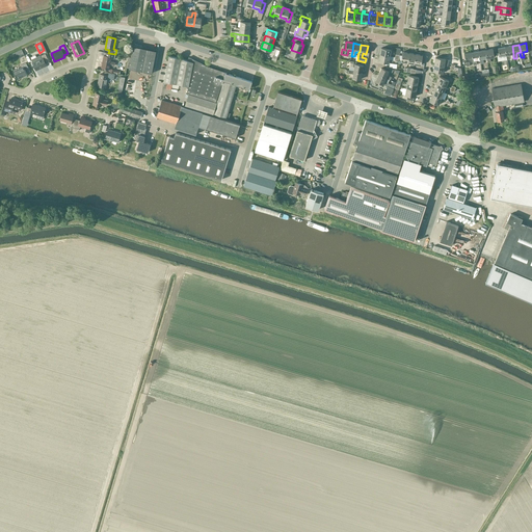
[(512,46),(505,47),(506,55),(507,59),(510,59),(509,54),(513,54),(512,46)]
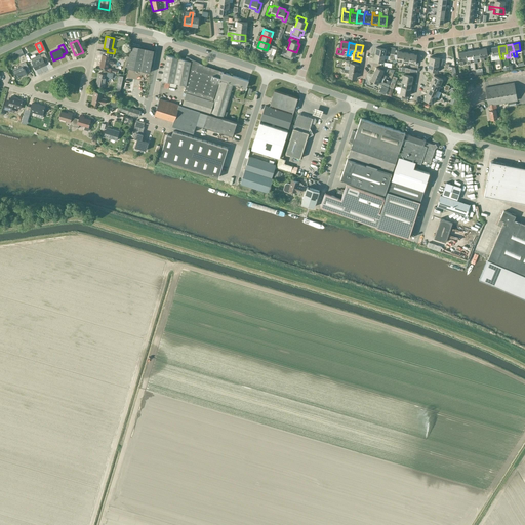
[(131,46),(127,68),(150,73),(154,50),(131,46)]
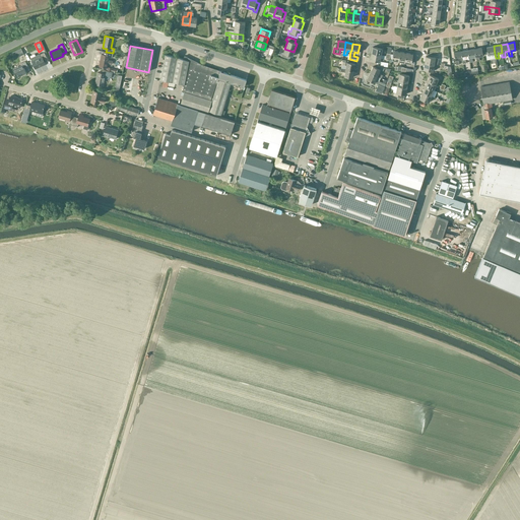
[(495,54),(494,46),(486,47),(489,59),(492,59),(491,54),(495,54)]
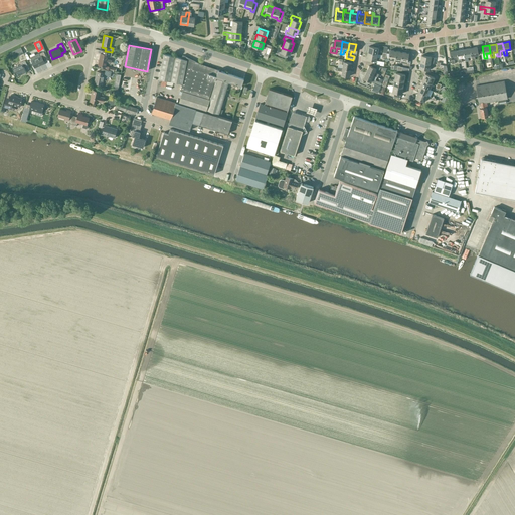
[(369,46),(368,52),(377,54),(378,48),(369,46)]
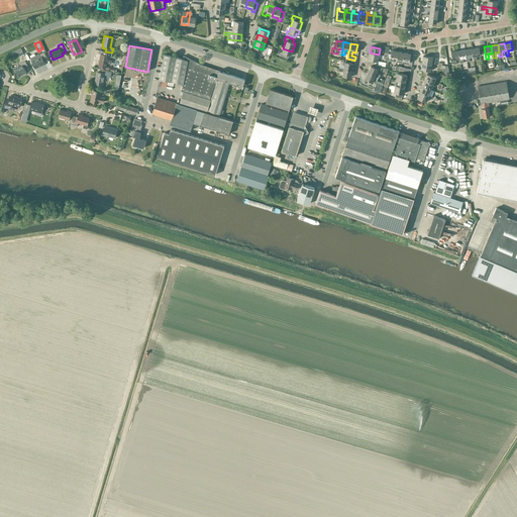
[(479,47),(472,48),(473,57),(474,61),(477,61),(476,56),(480,56),(479,47)]
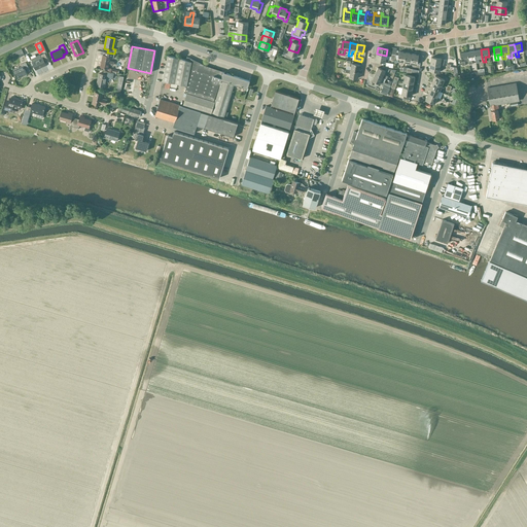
[(297,53),(288,49),(287,54),(285,54),(284,57),(293,60),(294,56),(296,57),(297,53)]
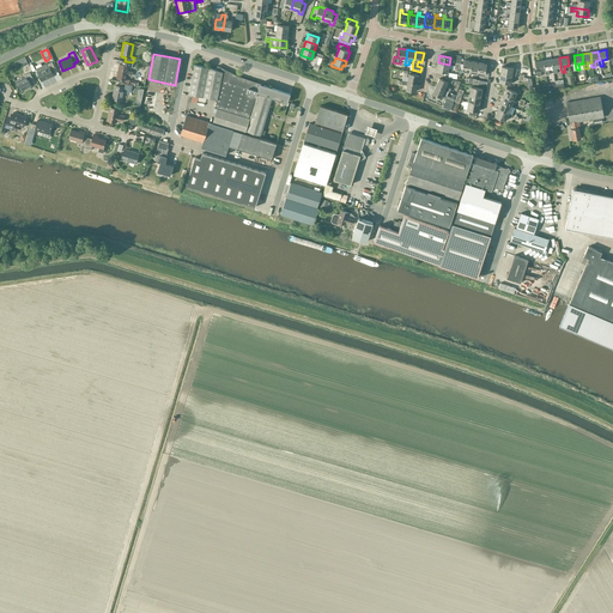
[(462,71),(469,72),(472,61),(463,60),(463,65),(460,64),(460,66),(459,70),(460,70),(462,71)]
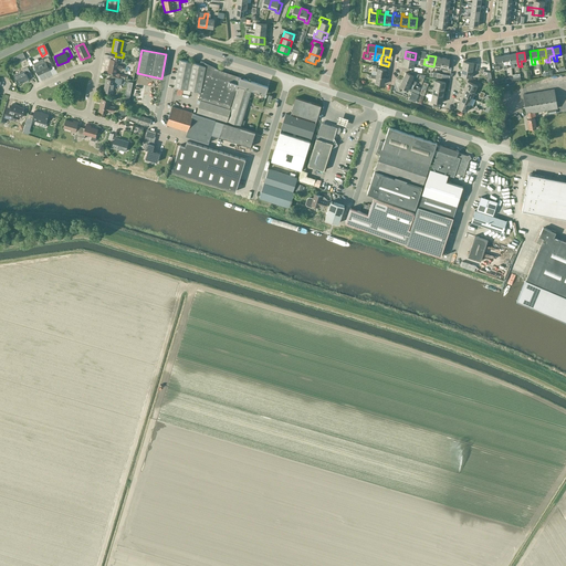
[(503,64),(502,55),(494,56),(496,71),(500,70),(499,64),(503,64)]
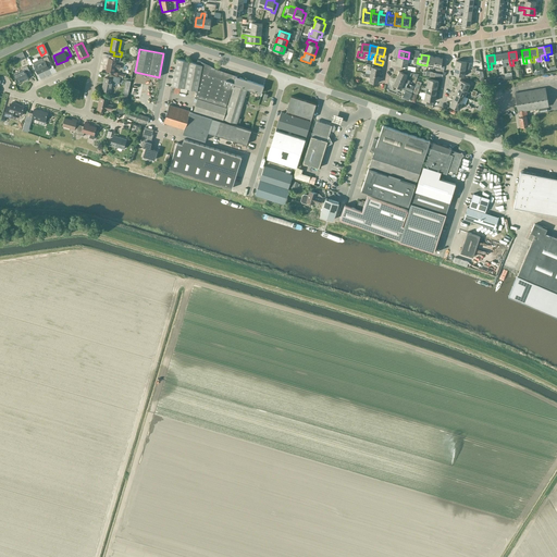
[(41,58),(33,62),(34,65),(37,74),(48,69),(47,66),(51,64),(47,56),(42,59),(41,58)]
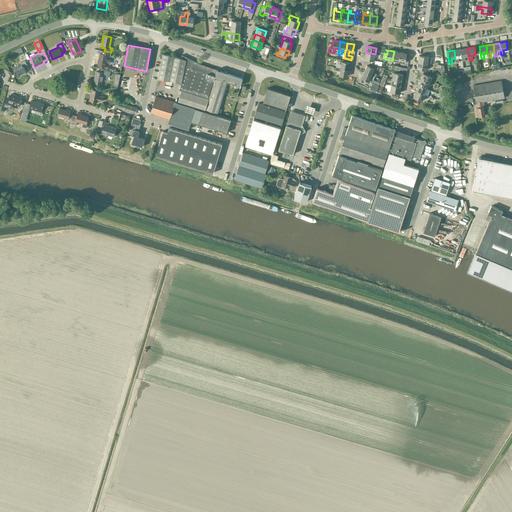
[(111,52),(104,51),(103,54),(100,53),(97,65),(105,66),(106,62),(109,63),(110,59),(107,59),(107,56),(110,57),(111,52)]
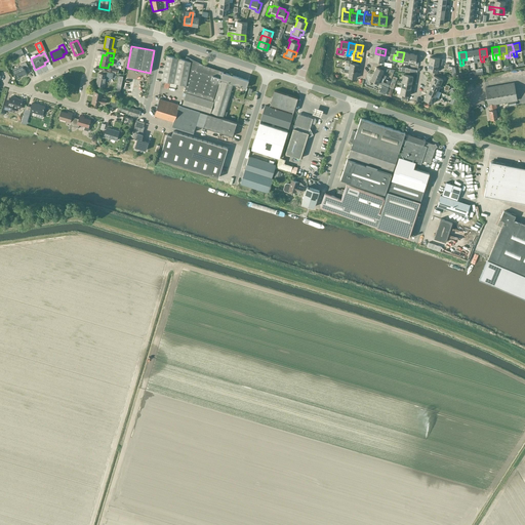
[(385,55),(375,53),(373,61),(384,62),(385,55)]
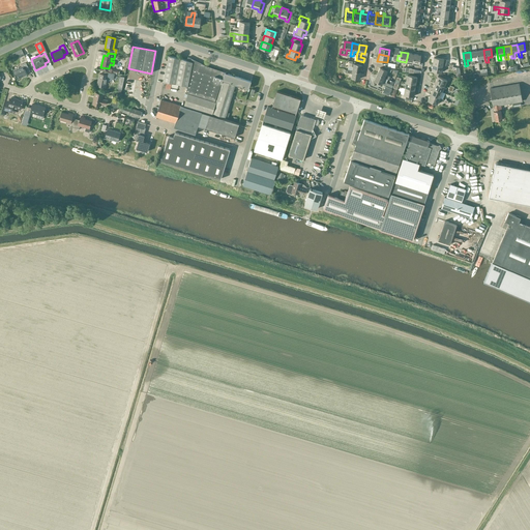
[(168,56),(164,81),(187,86),(186,93),(187,94),(184,106),(212,114),(212,113),(226,117),(235,84),(243,87),(248,88),(252,81),(225,72),(209,67),(209,66),(207,66),(206,67),(180,58),(168,56)]
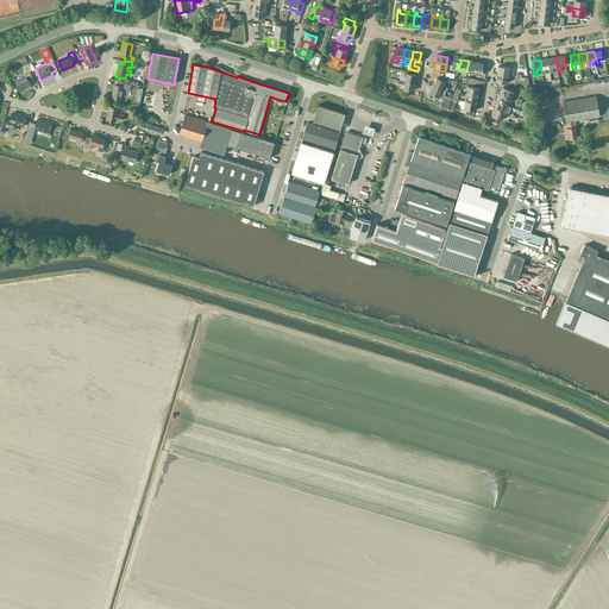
[(30,83),(33,81),(30,71),(24,74),(25,76),(16,81),(19,90),(31,85),(30,83)]
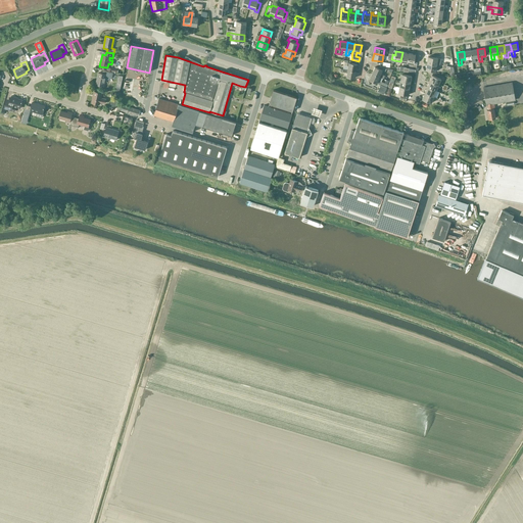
[(348,65),(347,69),(355,70),(357,63),(344,61),(343,64),(348,65)]
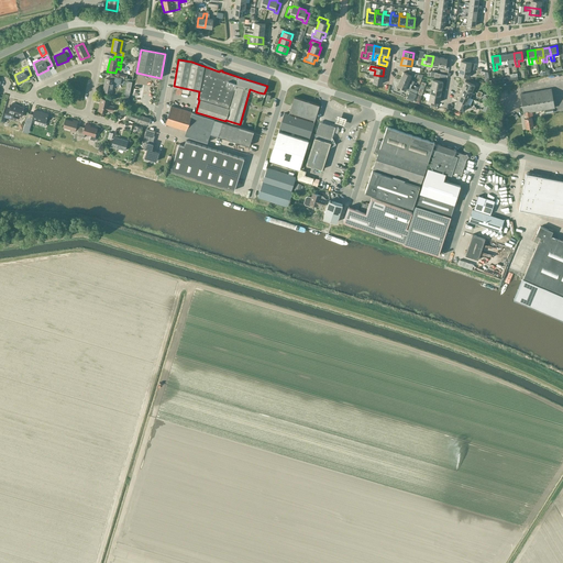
[(400,79),(408,83),(414,85),(415,81),(409,79),(411,75),(415,77),(417,74),(409,70),(407,74),(404,72),(400,79)]
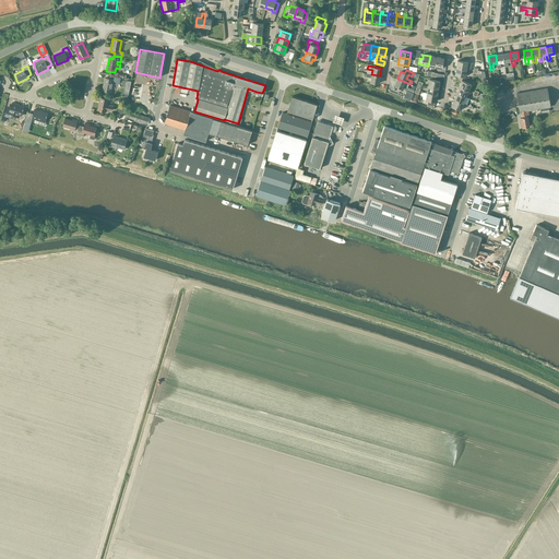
[(380,75),(371,74),(367,73),(366,76),(371,78),(370,82),(379,83),(380,75)]
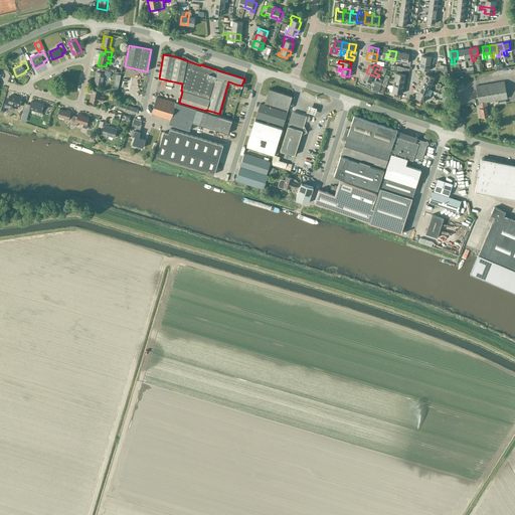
[(111,71),(109,70),(101,69),(101,72),(97,71),(95,82),(102,84),(103,79),(110,76),(111,71)]
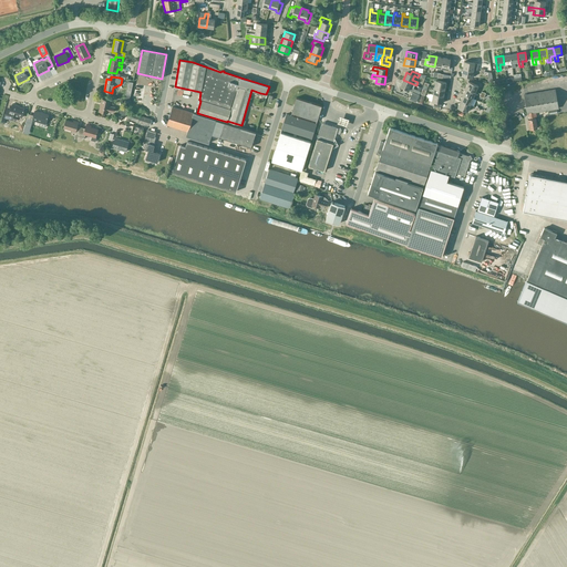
[(411,83),(403,80),(400,86),(412,92),(419,94),(421,92),(410,86),(411,83)]
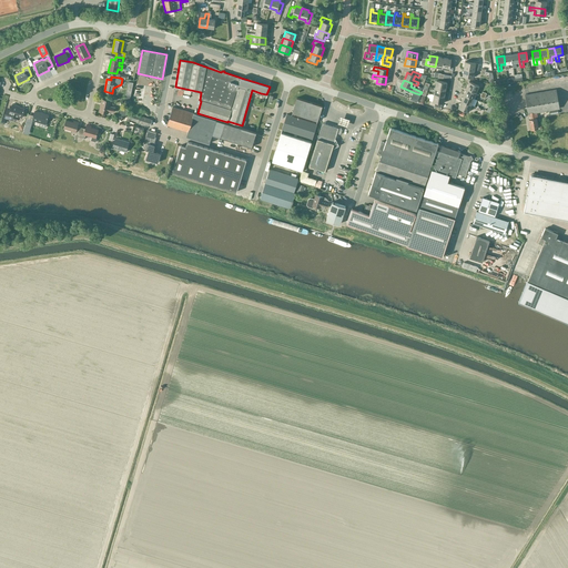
[(436,80),(435,88),(446,89),(447,82),(436,80)]
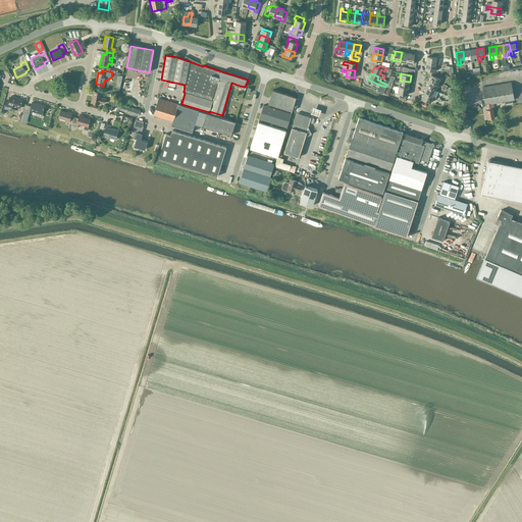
[(428,81),(437,85),(440,79),(431,74),(428,81)]
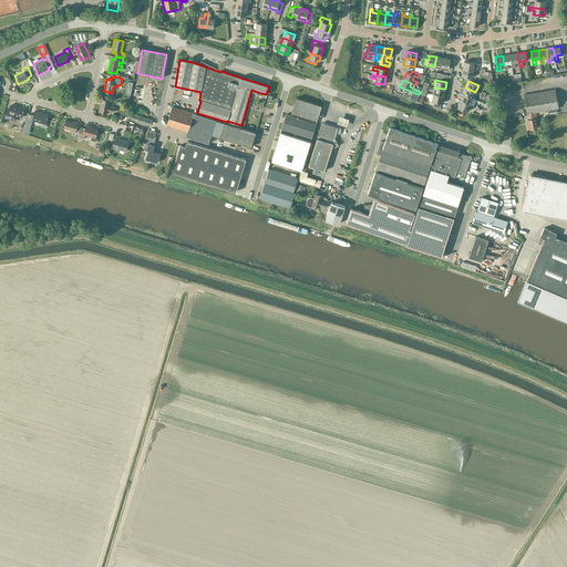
[(136,84),(134,98),(142,100),(145,86),(136,84)]
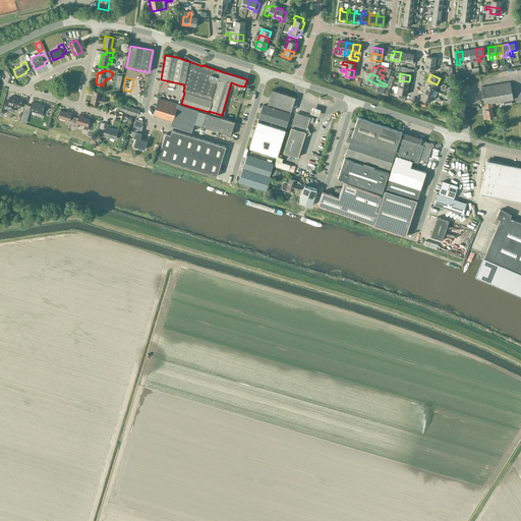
[(435,91),(437,84),(427,80),(425,87),(435,91)]
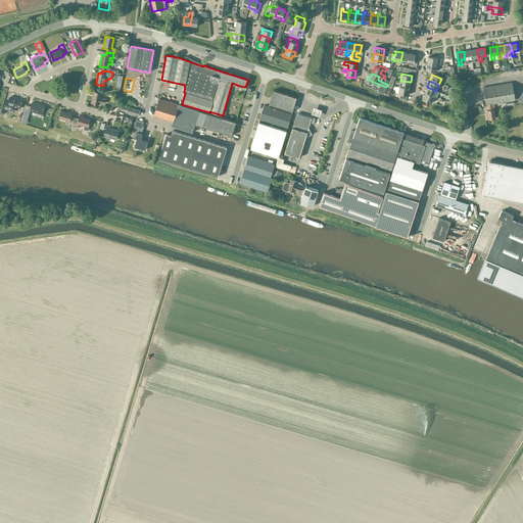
[(493,108),(492,108),(492,104),(515,100),(512,82),(483,87),(486,104),(487,104),(488,109),(487,109),(488,119),(495,117),(493,108)]
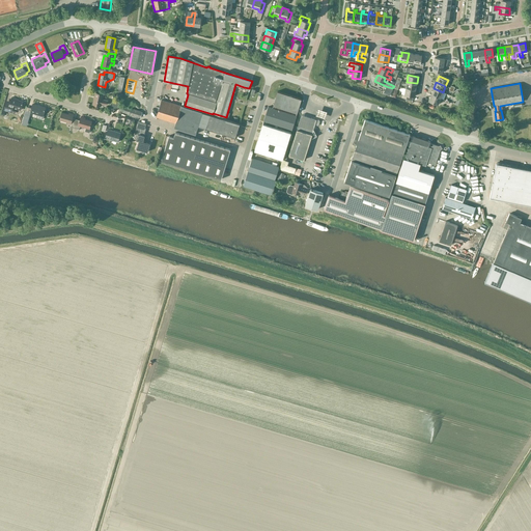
[(386,86),(384,92),(390,95),(392,88),(386,86)]
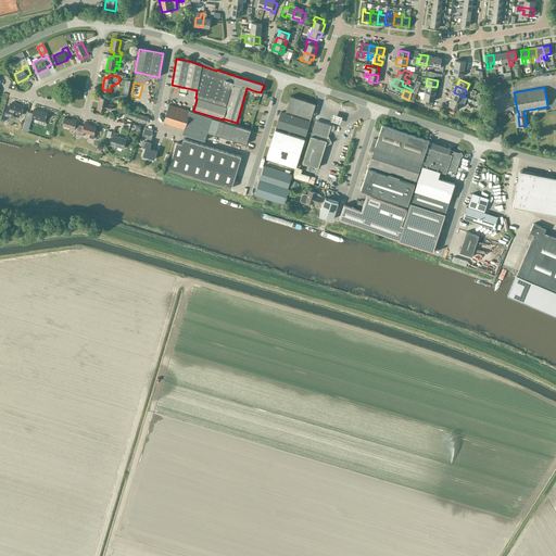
[(434,93),(425,92),(424,99),(433,101),(434,93)]
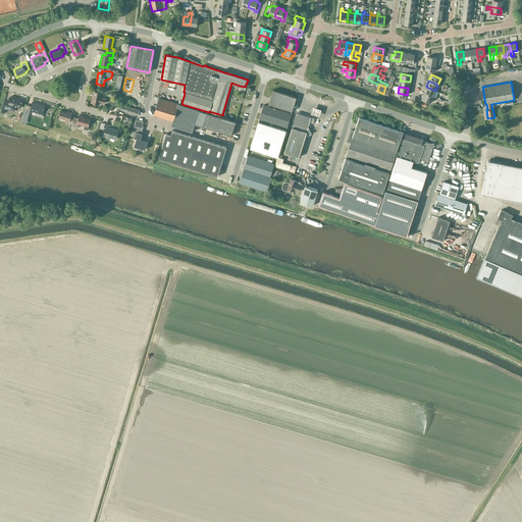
[(423,93),(432,97),(435,91),(426,87),(423,93)]
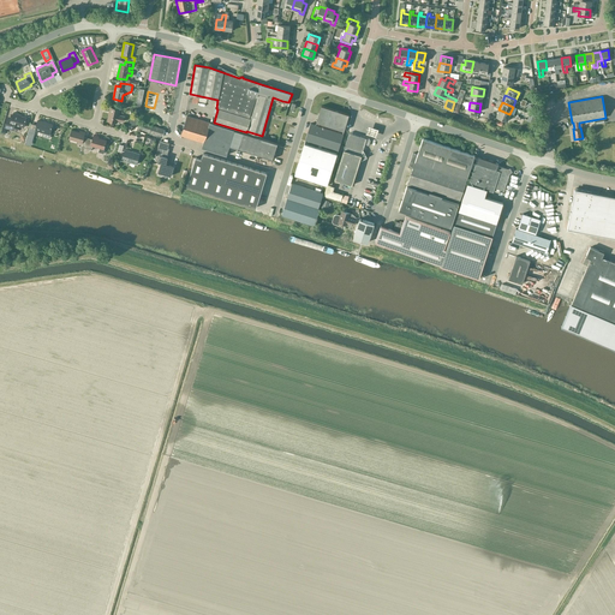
[(321,106),(316,121),(344,131),(348,114),(321,106)]
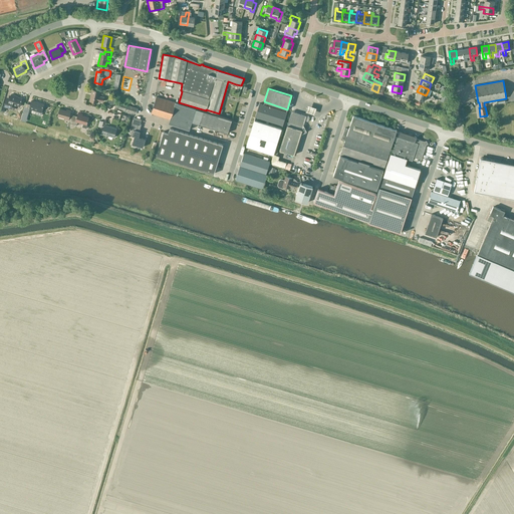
[(103,101),(104,97),(98,96),(99,91),(92,89),(89,100),(97,102),(97,100),(103,101)]
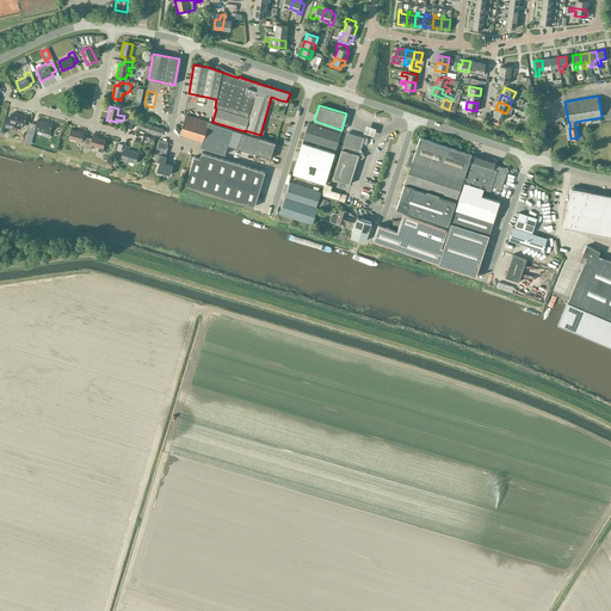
[(504,121),(506,113),(495,109),(493,116),(504,121)]
